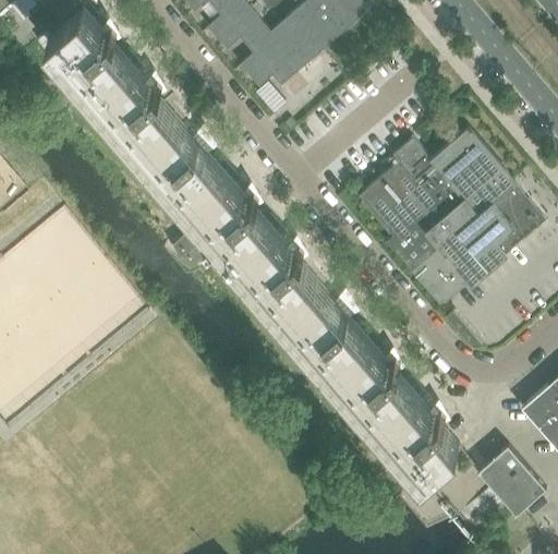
[(0,0),(0,10),(12,0),(20,0),(34,16),(29,20),(44,36),(82,2),(80,0),(0,0)]
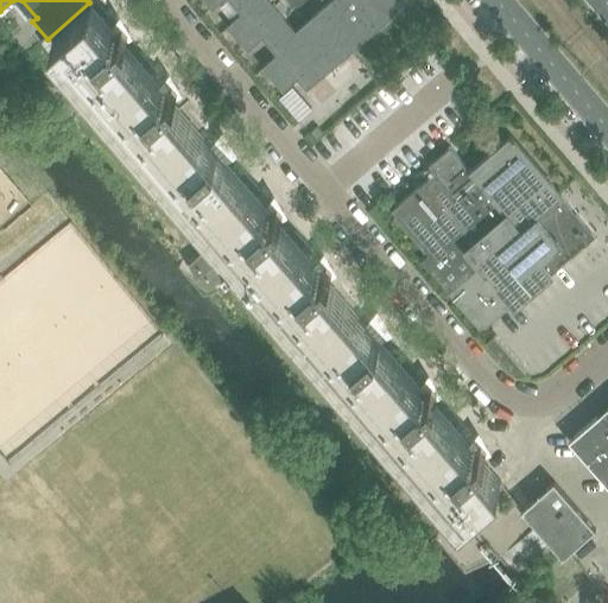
[(283,95),(297,82),(308,94),(331,73),(352,56),(394,18),(388,12),(401,0),(201,0),(213,13),(227,0),(241,17),(227,30),(245,50),(248,54),(261,40),(277,58),(263,70),(283,95)]
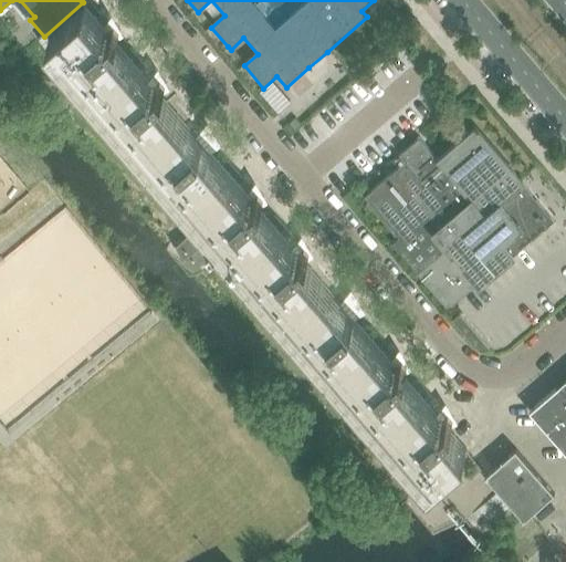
[(112,40),(119,33),(115,28),(109,32),(105,32),(84,8),(50,39),(96,93),(132,63),(112,40)]
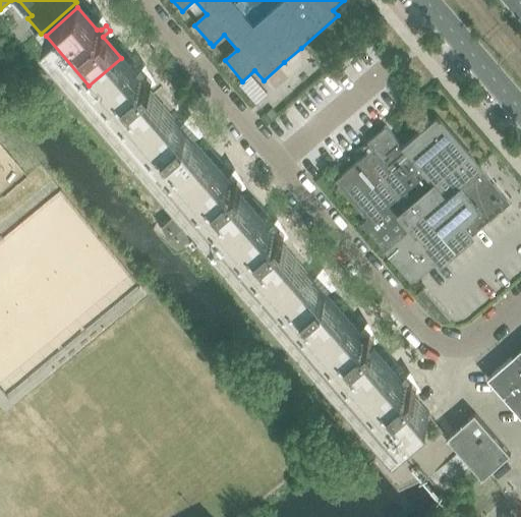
[(146,87),(153,79),(149,74),(143,78),(138,78),(121,58),(89,85),(131,134),(163,107),(146,87)]
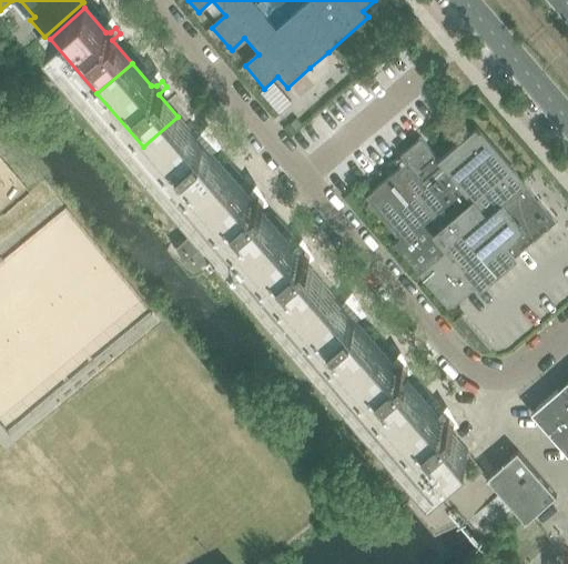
[(291,104),(273,84),(261,94),(279,114),(291,104)]
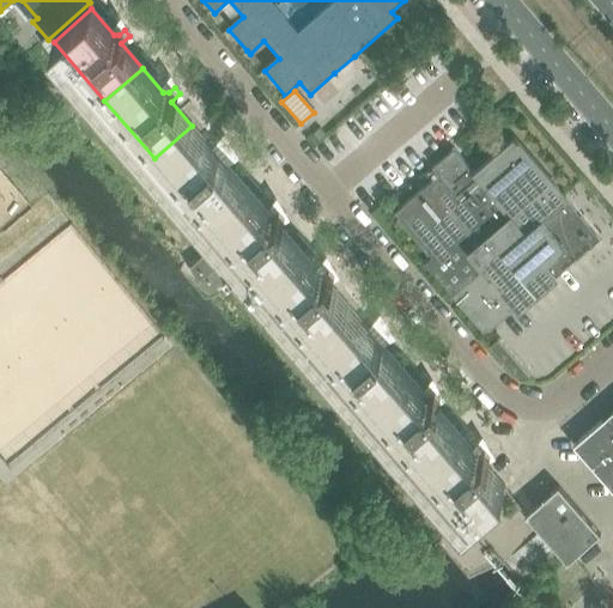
[(228,166),(237,158),(223,141),(213,151),(192,126),(155,158),(211,224),(249,190),(228,166)]
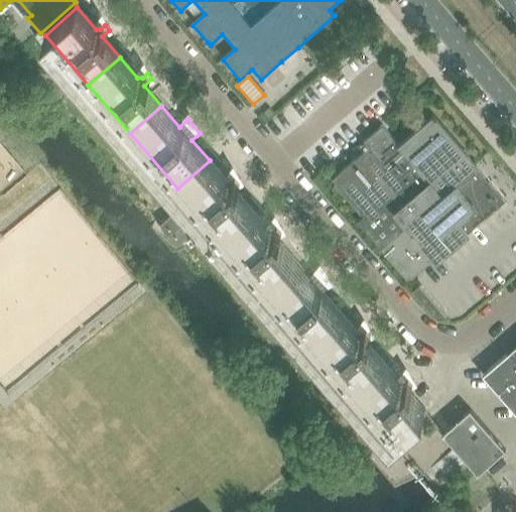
[(477,211),(457,186),(477,169),(432,118),(399,147),(382,127),(364,142),(370,149),(333,180),(361,214),(365,218),(358,224),(407,281),(434,258),(437,262),(459,244),(456,240),(463,235),(457,228),(477,211)]
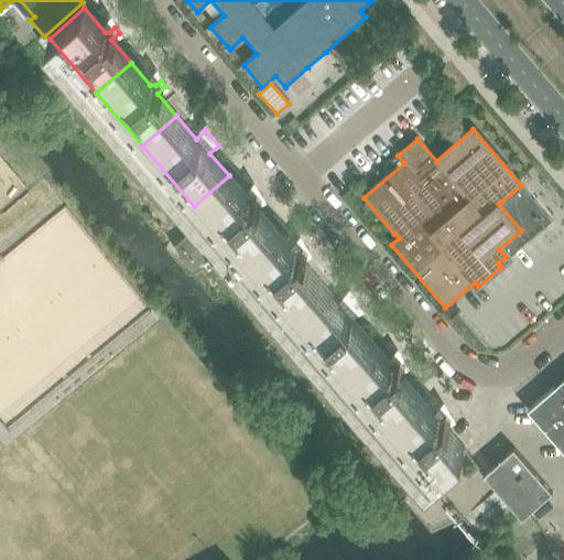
[(255,206),(263,200),(258,194),(252,198),(248,198),(229,175),(194,206),(207,221),(218,233),(226,243),(240,259),(274,229),(255,206)]
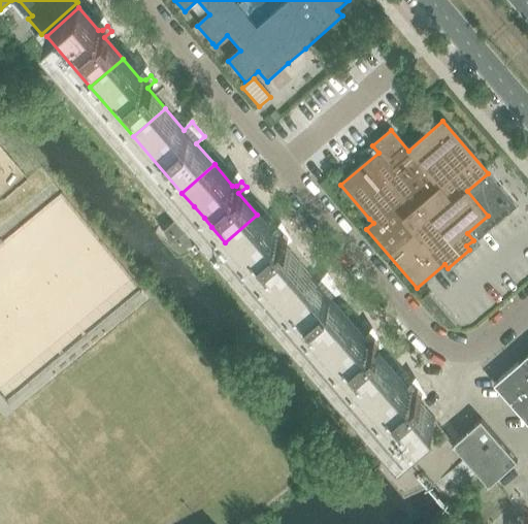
[(211,227),(204,218),(194,206),(165,232),(171,244),(183,253),(211,227)]
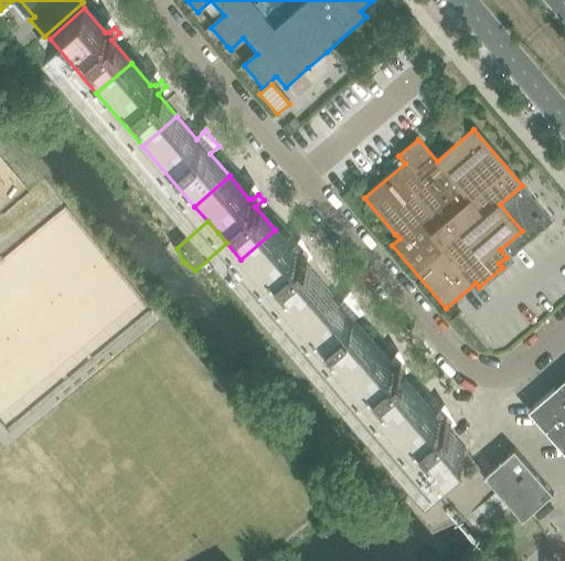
[(320,283),(301,261),(309,254),(305,247),(299,253),(295,252),(275,230),(241,260),(286,313),(320,283)]
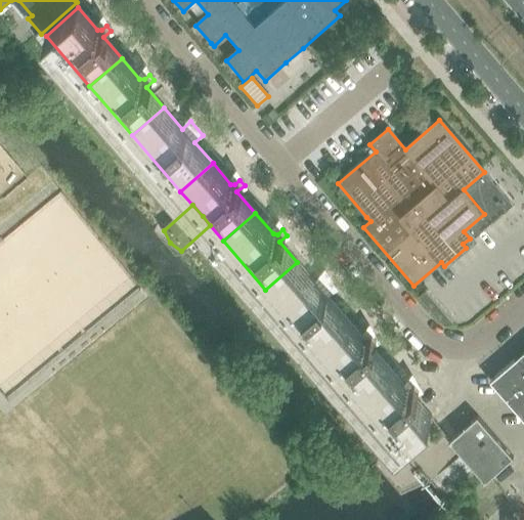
[(336,291),(333,287),(323,276),(315,284),(297,262),(265,290),(313,346),(346,317),(328,297),(336,291)]
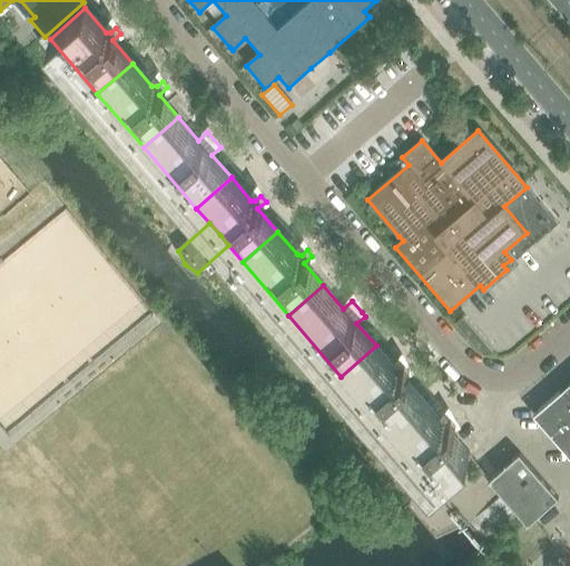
[(402,377),(410,370),(405,364),(400,369),(395,369),(376,345),(341,377),(386,430),(422,400),(402,377)]
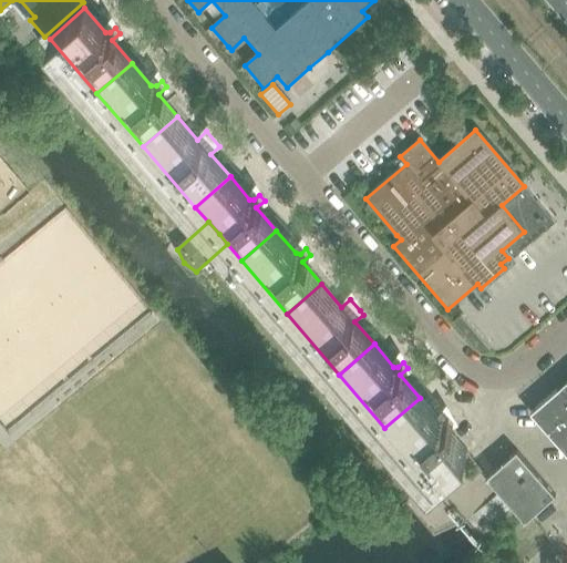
[(566,395),(562,389),(531,415),(566,457),(566,395)]
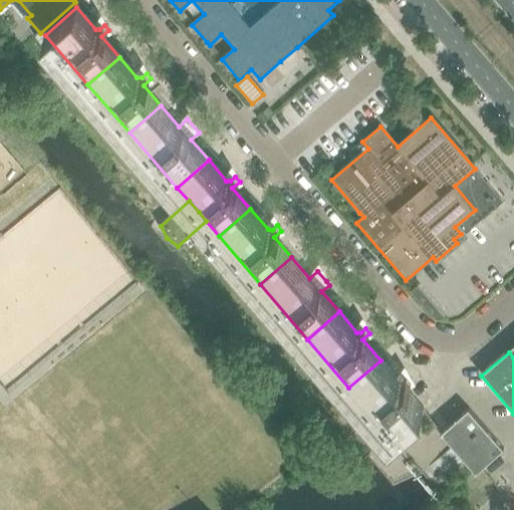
[(405,389),(412,383),(408,376),(403,381),(398,381),(380,360),(348,388),(392,437),(423,410),(405,389)]
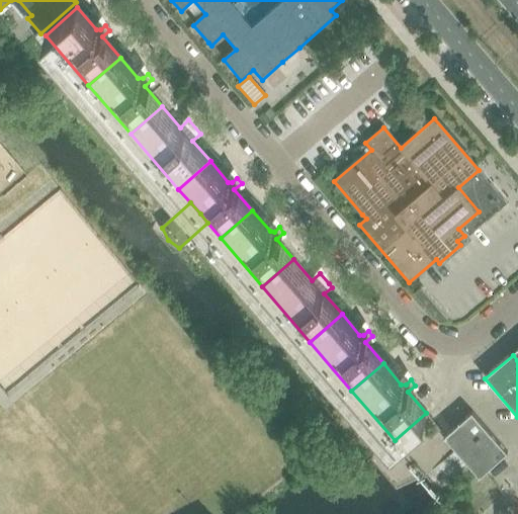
[(508,454),(472,413),(444,437),(470,467),(480,479),(508,454)]
